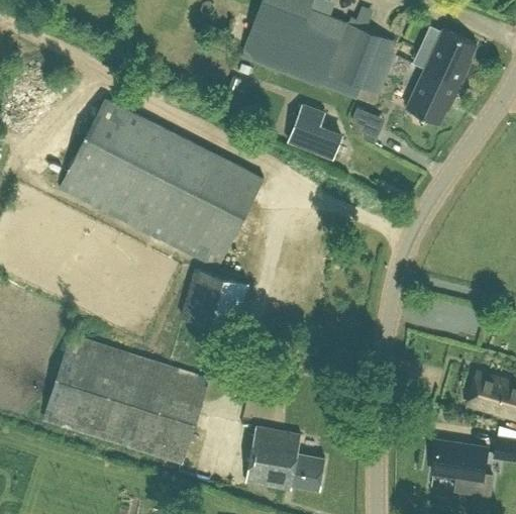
[(313,0),(262,0),(239,59),(321,90),(322,87),(356,100),(360,88),(378,95),(394,54),(391,53),(395,42),(311,10),(313,0)]
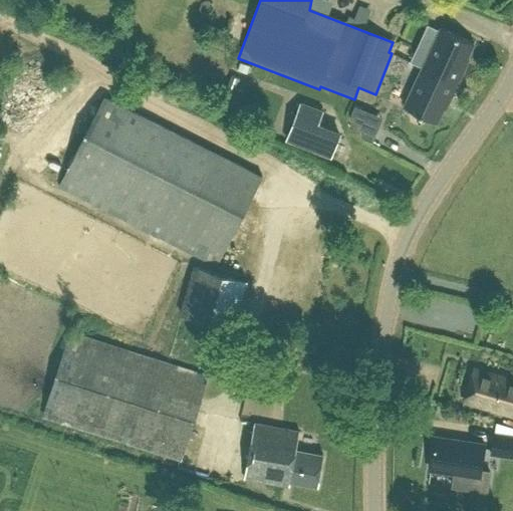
[(441,24),(422,63),(457,80),(464,64),(462,64),(474,39),(441,24)]
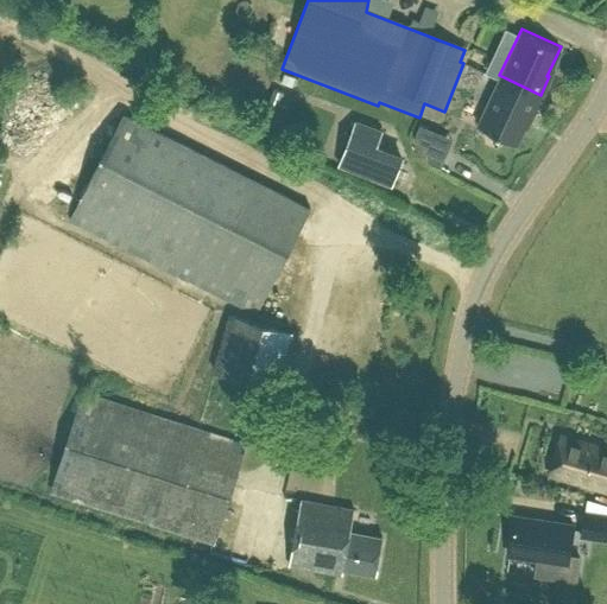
[(499,75),(476,122),(516,140),(529,112),(531,113),(541,95),(499,75)]
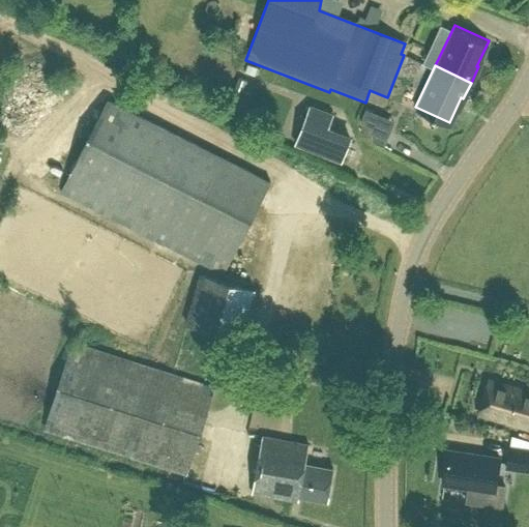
[(232,97),(226,112),(235,116),(241,100),(232,97)]
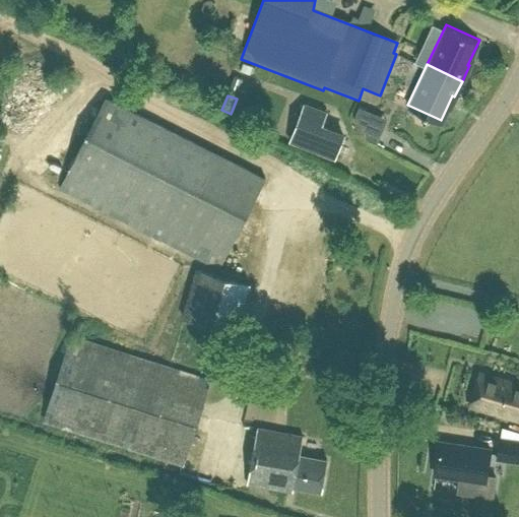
[(264,181),(104,100),(62,182),(58,190),(218,271),(264,181)]
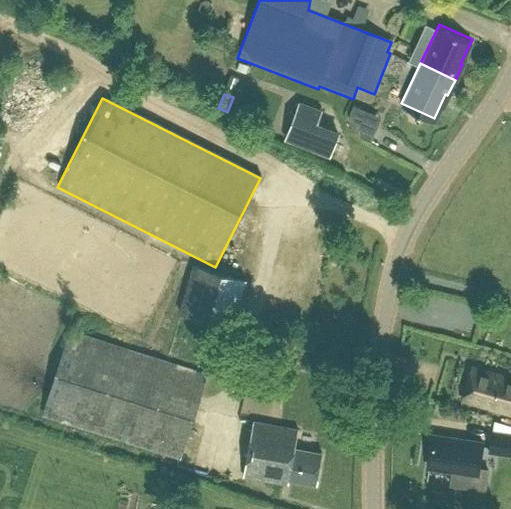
[(320,113),(298,104),(283,142),(328,160),(338,135),(315,126),(320,113)]
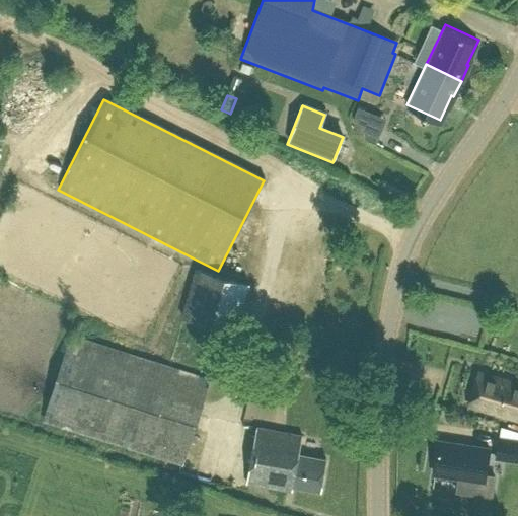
[(181,321),(233,337),(247,286),(196,272),(181,321)]
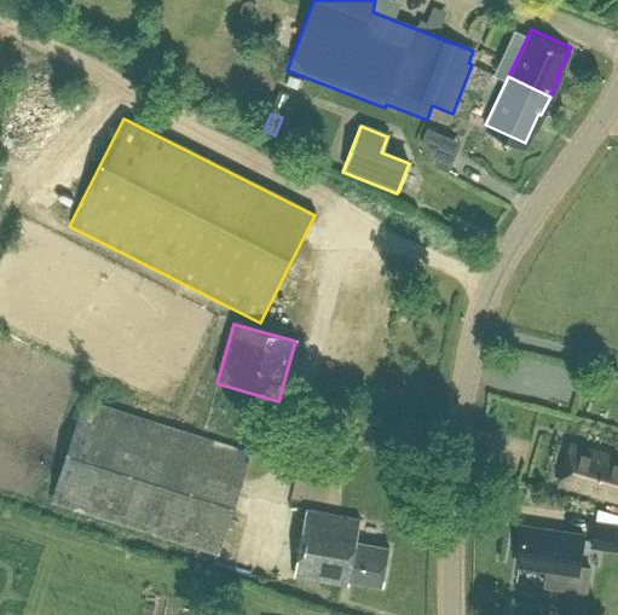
[(249,454),(84,401),(51,504),(217,556),(249,454)]
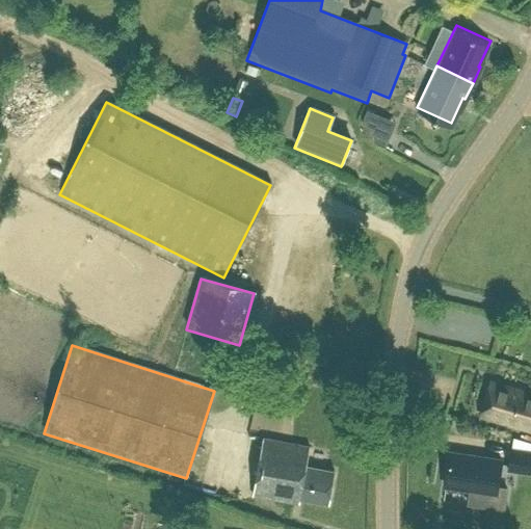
[(530,395),(482,381),(473,415),(522,429),(526,415),(530,416),(530,395)]
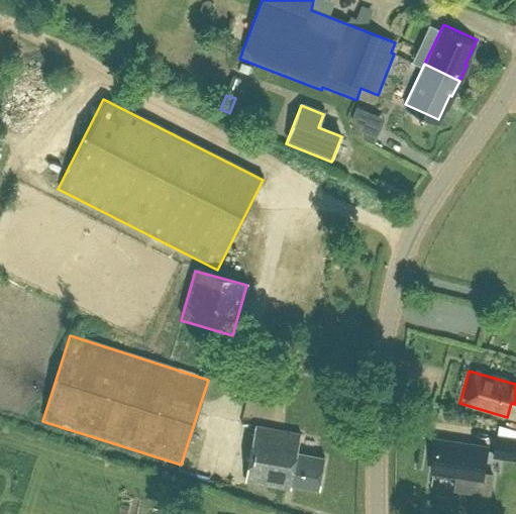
[(300,436),(255,427),(245,484),(290,492),(291,487),(318,492),(324,459),(297,454),(300,436)]
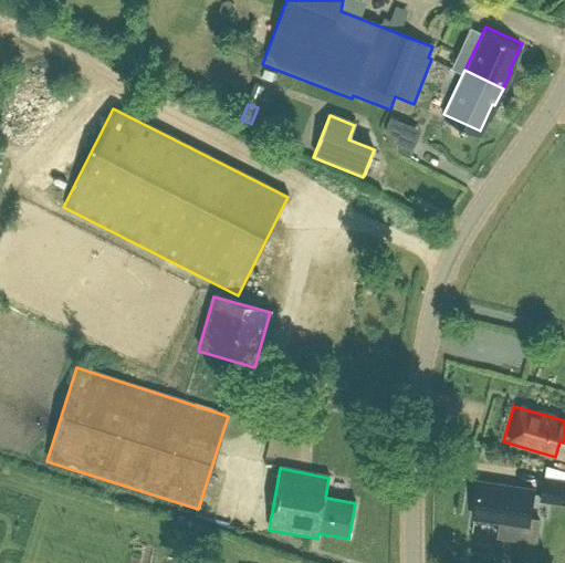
[(564,482),(537,478),(534,500),(564,504),(564,482)]
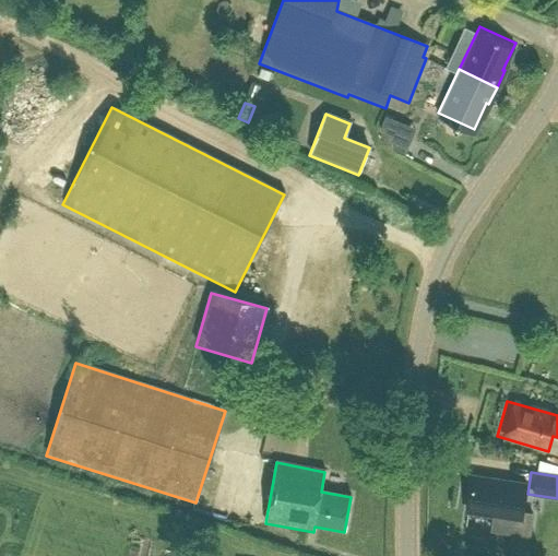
[(521,483),(466,475),(461,510),(515,519),(521,483)]
